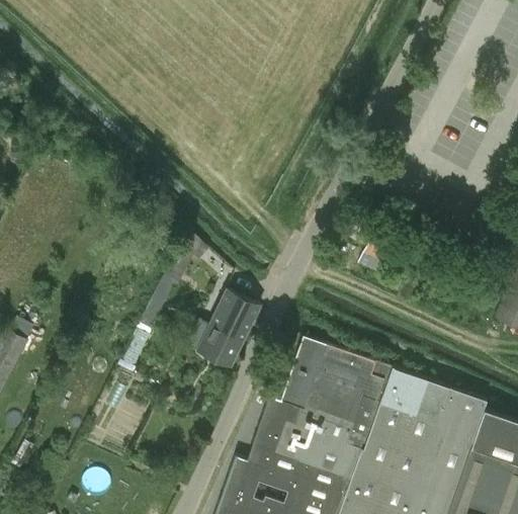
[(399,243),(372,230),(357,264),(383,276),(399,243)]
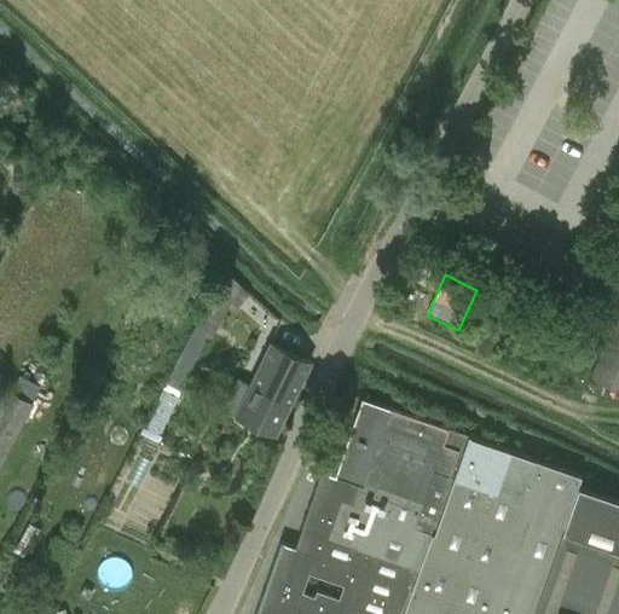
[(226,276),(196,331),(194,330),(165,388),(179,395),(209,337),(212,340),(230,306),(238,311),(250,297),(238,288),(226,276)]
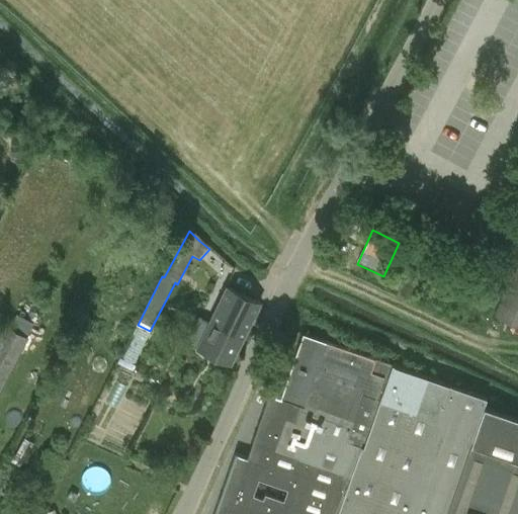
[(517,272),(514,271),(494,319),(517,329),(517,272)]
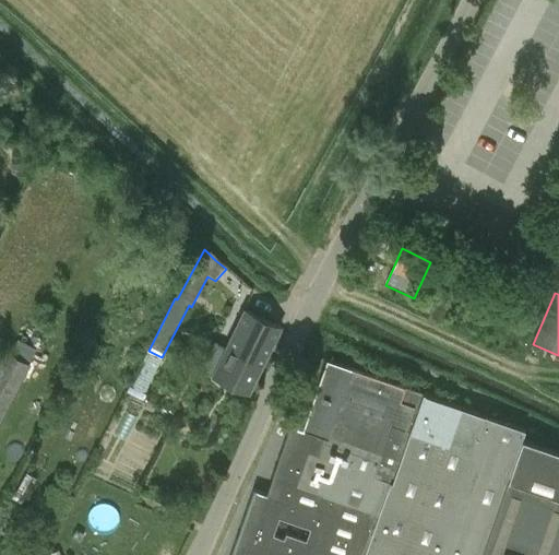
[(244,313),(224,353),(213,347),(202,370),(213,376),(212,378),(248,397),(280,330),(244,313)]
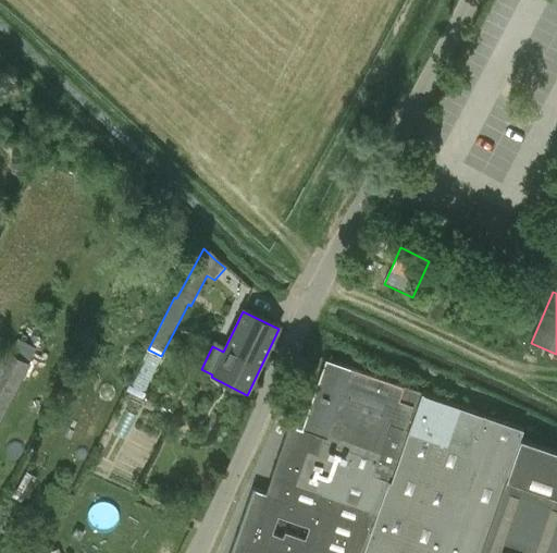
[(0,364),(0,424),(29,367),(5,354),(0,364)]
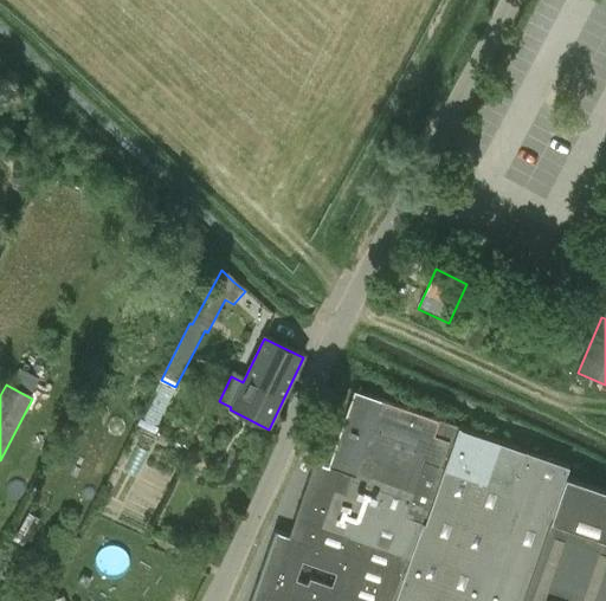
[(155,430),(174,392),(162,386),(143,422),(155,430)]
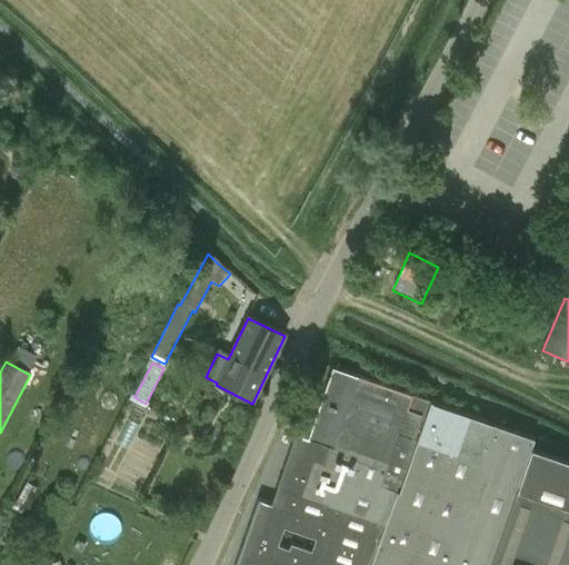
[(568,564),(568,462),(530,448),(533,439),(429,404),(429,403),(331,369),(307,440),(295,436),(270,506),(258,502),(235,564),(568,564)]
